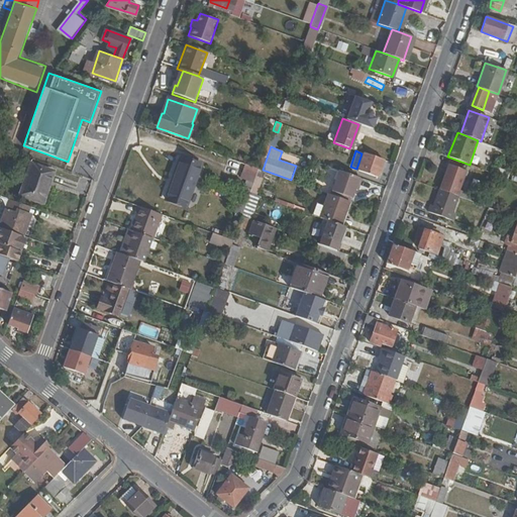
[(377,178),(384,160),(365,153),(358,171),(377,178)]
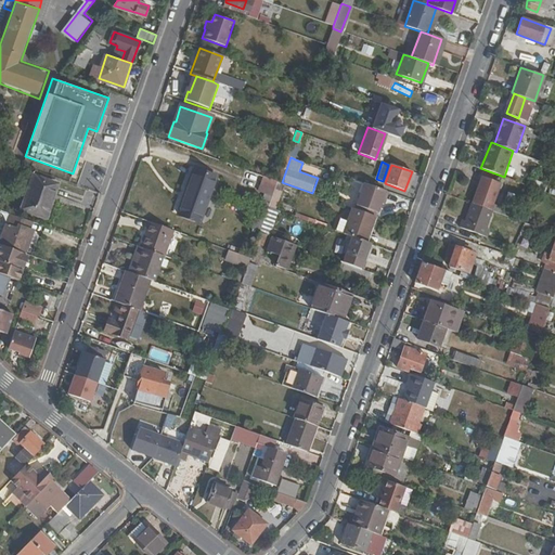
[(178,215),(198,221),(215,177),(194,169),(178,215)]
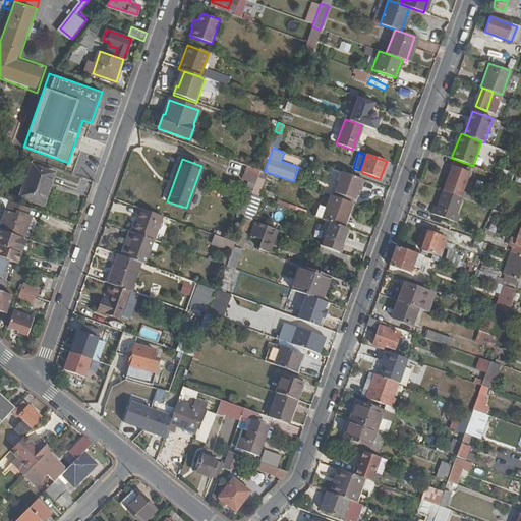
[(452,166),(443,191),(461,198),(479,206),(480,201),(469,197),(461,194),(469,172),(452,166)]
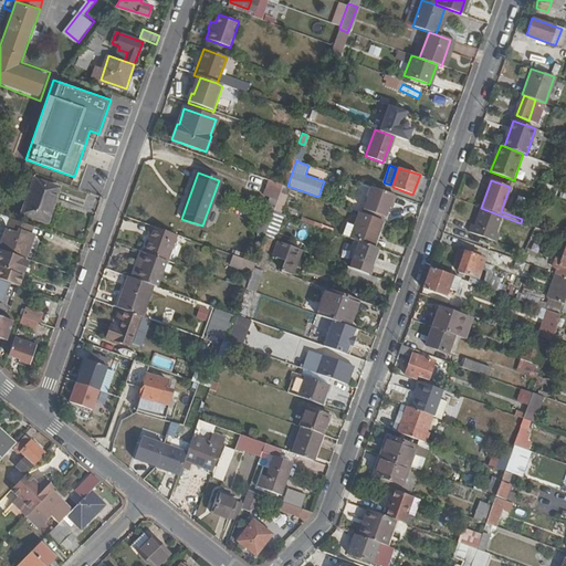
[(283,185),(274,182),(257,233),(265,236),(273,211),(283,185)]
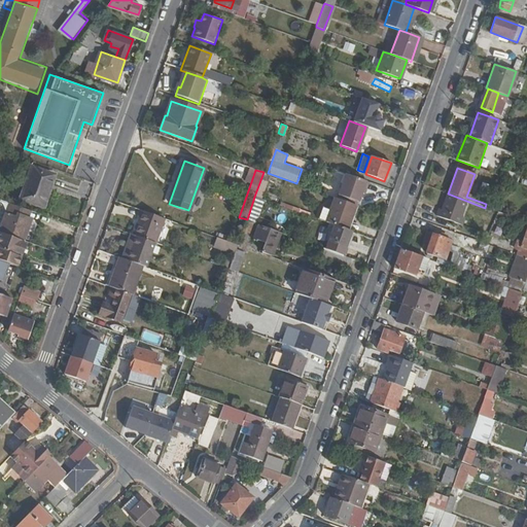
[(51,185),(55,177),(34,171),(24,199),(33,203),(32,206),(46,210),(54,185),(51,185)]
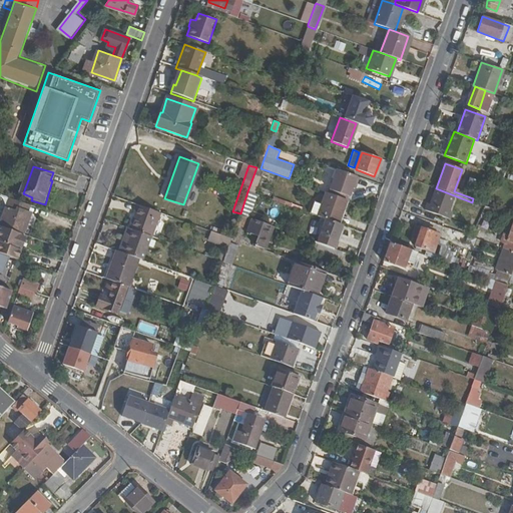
[(349,196),(352,189),(356,176),(335,169),(328,189),(349,196)]
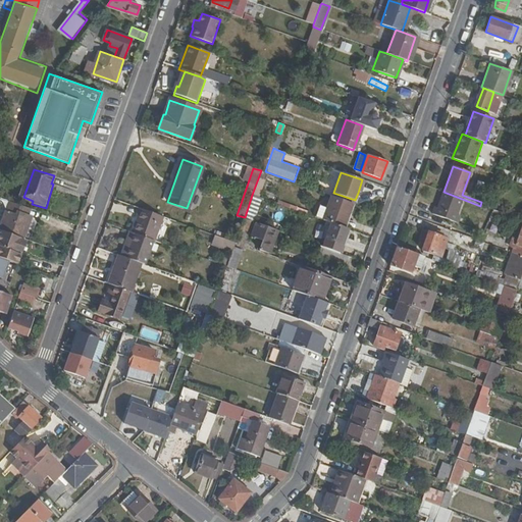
[(462,199),(444,192),(438,208),(434,207),(431,215),(457,224),(460,216),(457,214),(462,199)]
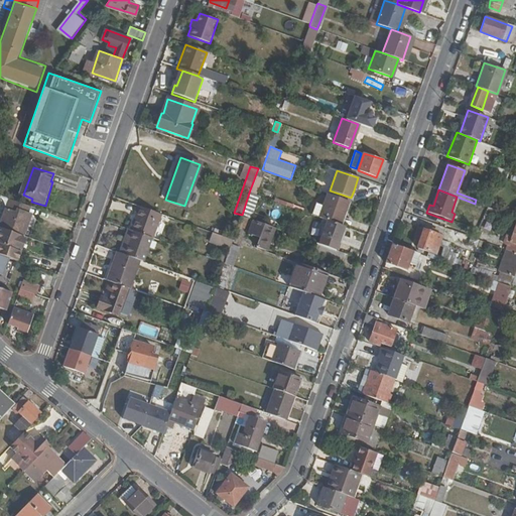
[(328,221),(340,225),(347,204),(327,197),(318,218),(328,221)]
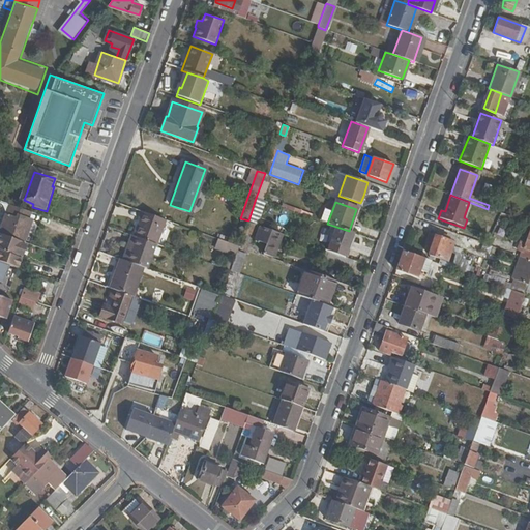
[(30,219),(33,212),(12,205),(3,234),(26,243),(34,221),(30,219)]
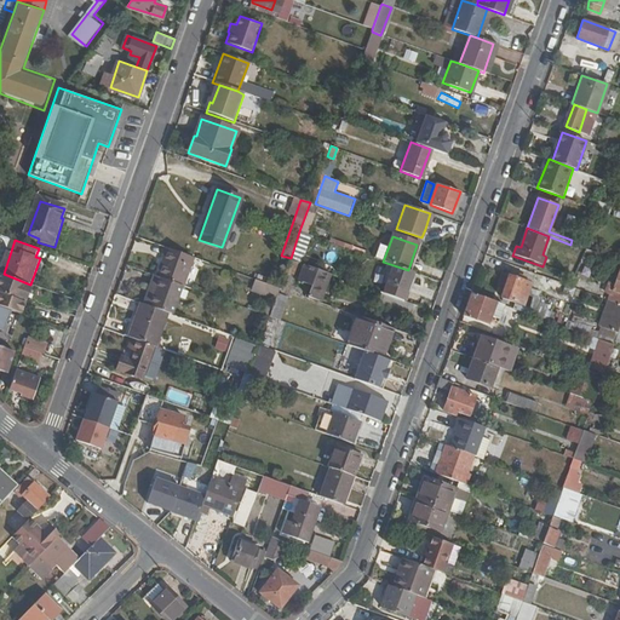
[(158,276),(182,285),(191,257),(166,247),(162,256),(164,258),(158,276)]
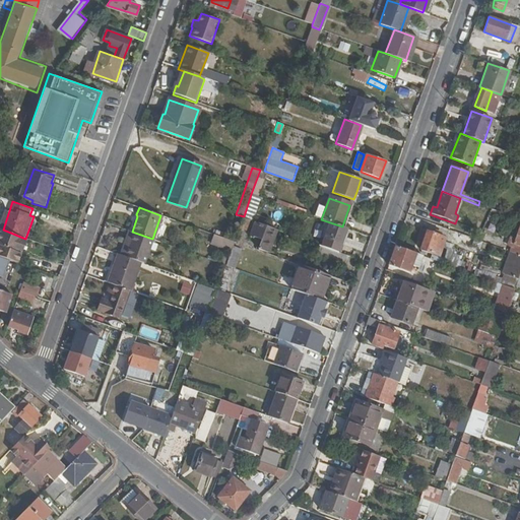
[(234,242),(225,266),(240,271),(242,265),(236,263),(248,232),(246,230),(250,220),(243,217),(234,242)]
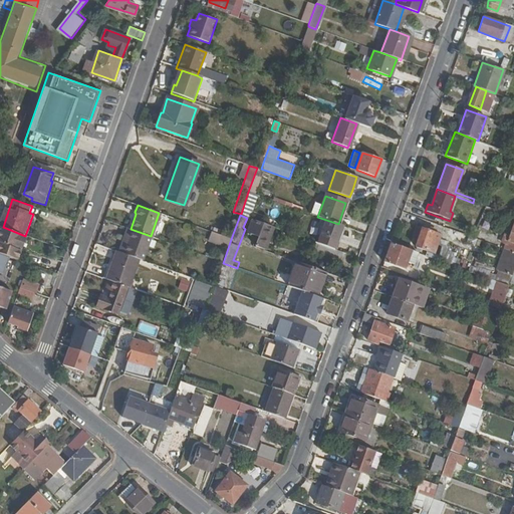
[(336,241),(342,226),(338,224),(326,220),(320,235),(336,241)]
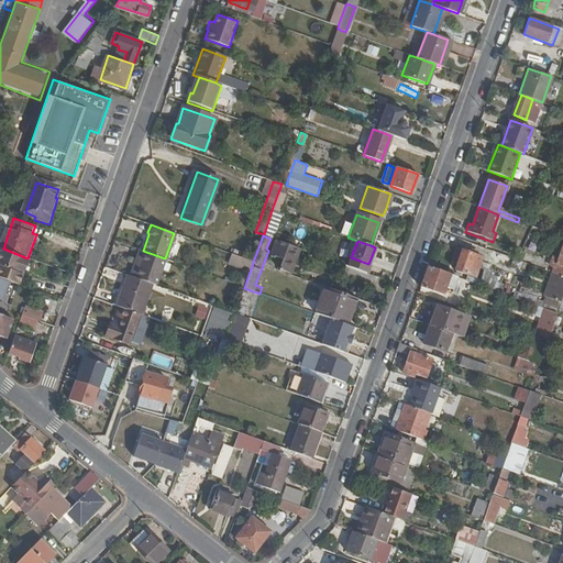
[(290,274),(299,249),(282,243),(279,246),(273,243),(268,254),(282,260),(278,269),(290,274)]
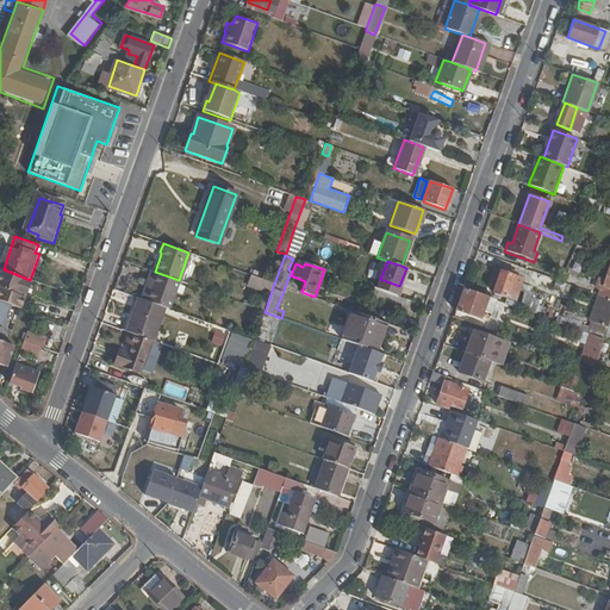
[(549,265),(546,277),(561,281),(565,269),(549,265)]
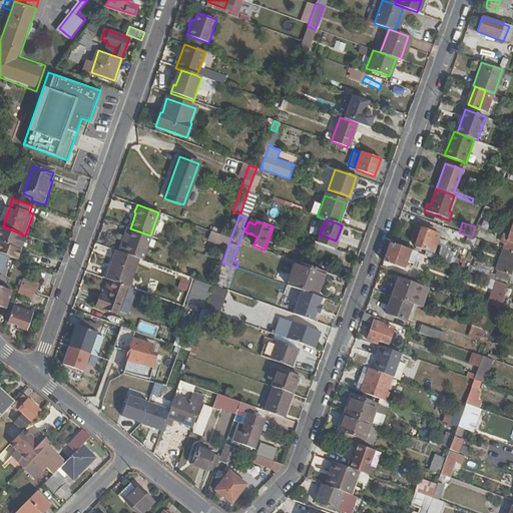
[(0,233),(0,242),(20,250),(25,235),(3,226),(0,233)]
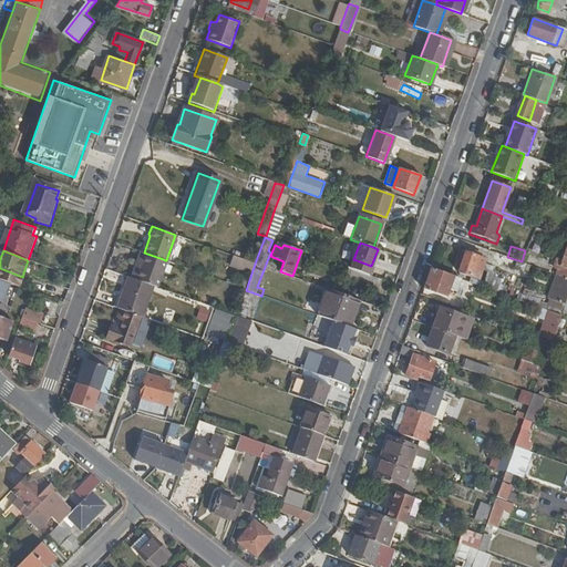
[(480,279),(486,258),(462,250),(459,259),(463,260),(459,271),(480,279)]
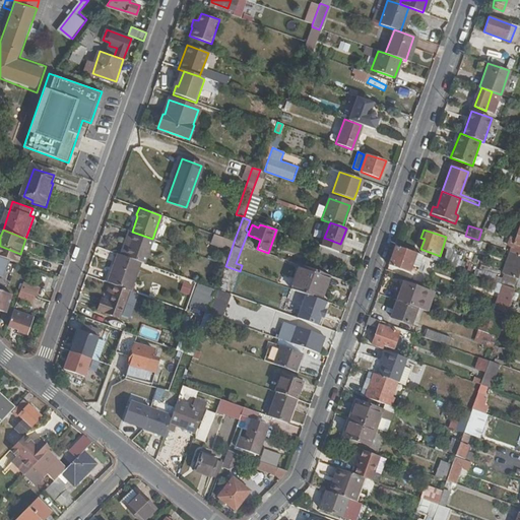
[(141,263),(144,264),(152,239),(132,232),(129,231),(121,255),(141,263)]
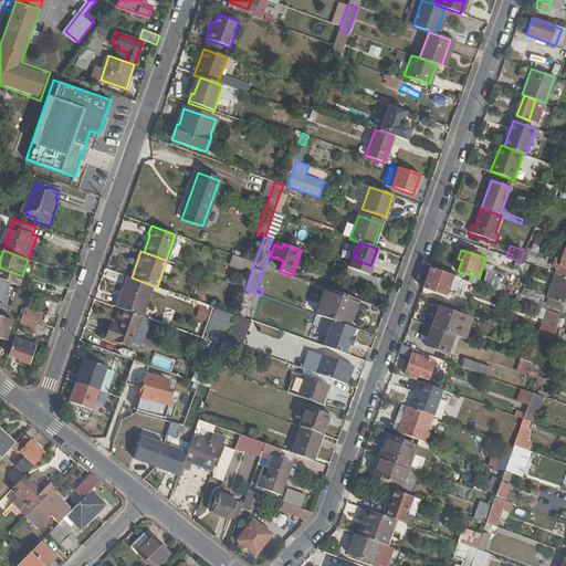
[(230,266),(243,269),(244,258),(231,257),(230,266)]
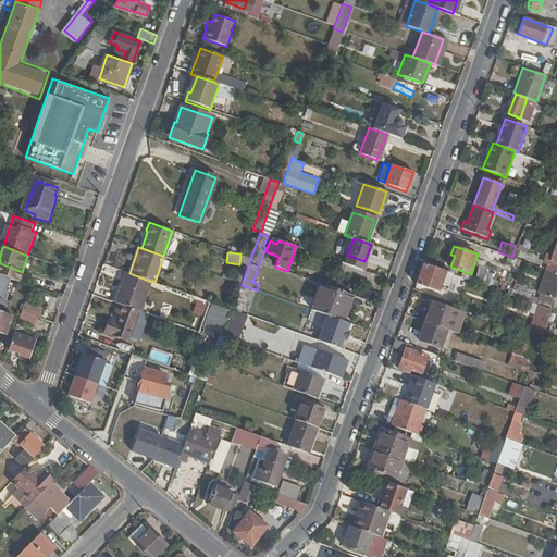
[(343,263),(362,271),(364,261),(347,255),(346,254),(343,263)]
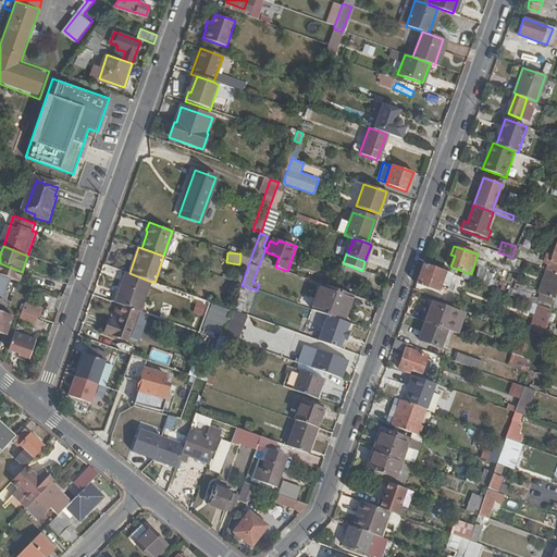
[(26,273),(32,257),(27,256),(22,272),(26,273)]
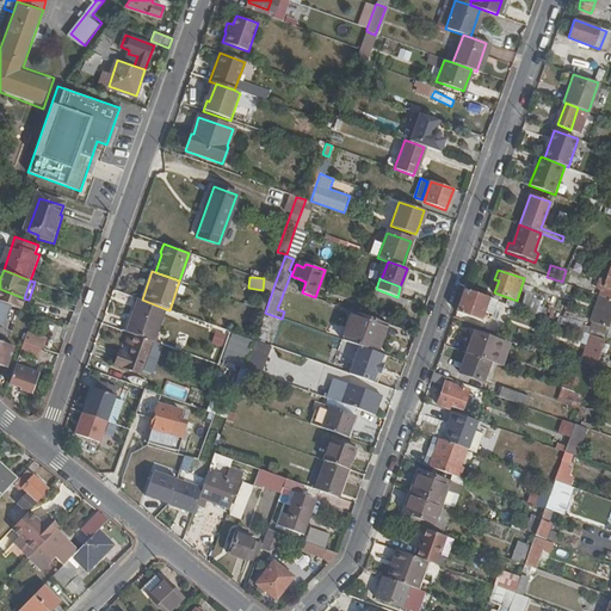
[(403,307),(411,302),(397,297),(376,289),(372,288),(370,295),(403,307)]
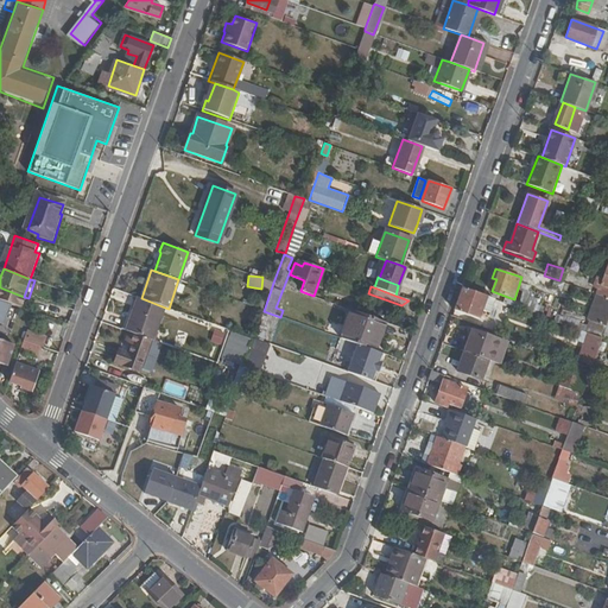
[(462,286),(454,310),(479,318),(487,296),(462,286)]
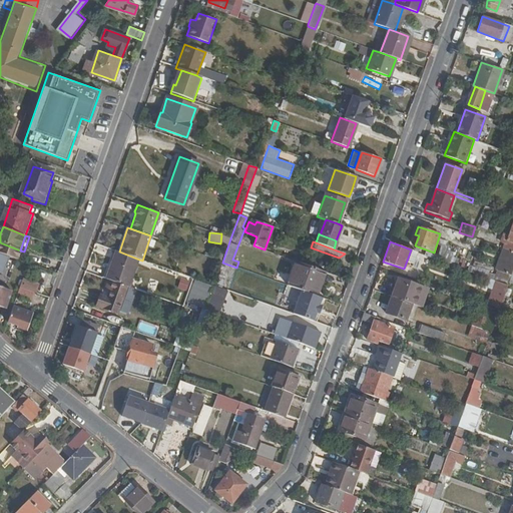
[(457,255),(466,258),(468,250),(459,247),(457,255)]
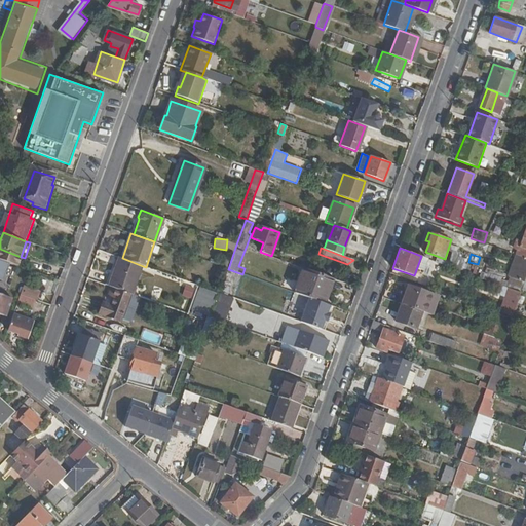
[(511,278),(524,284),(525,277),(525,258),(519,256),(511,278)]
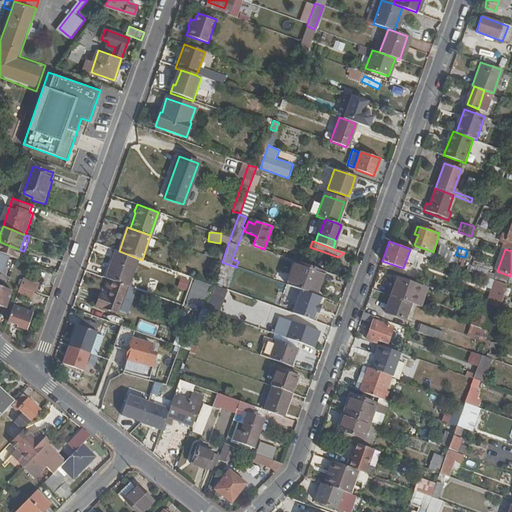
[(128,286),(129,287),(139,259),(119,251),(114,263),(116,264),(110,281),(128,286)]
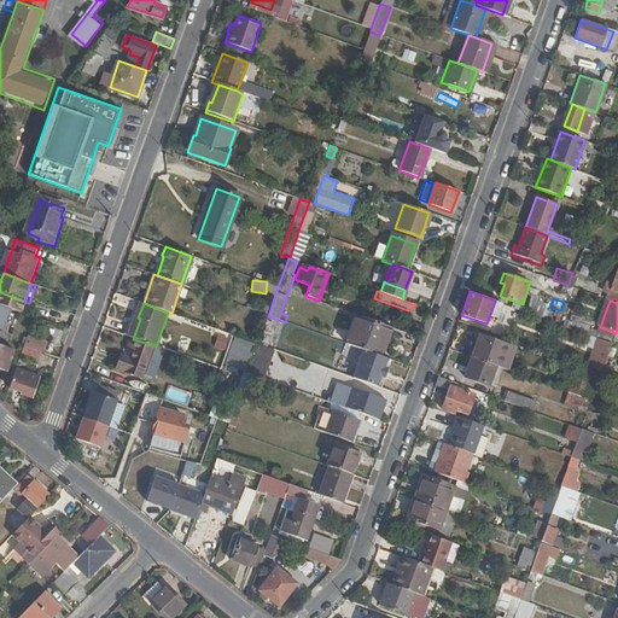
[(347,344),(382,357),(392,328),(356,315),(347,344)]
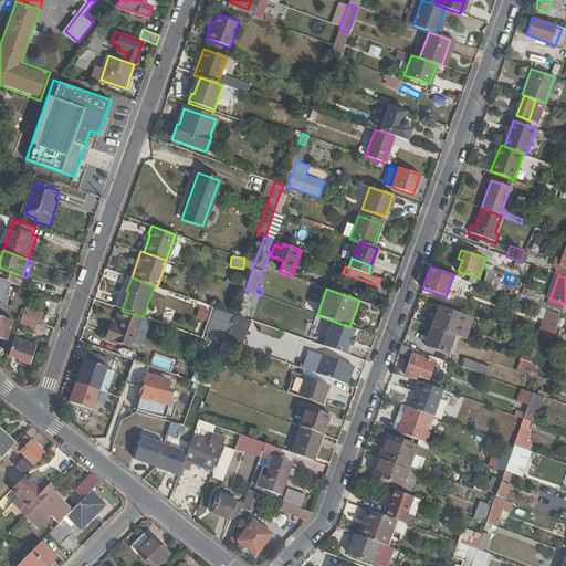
[(250,312),(253,302),(245,299),(241,308),(250,312)]
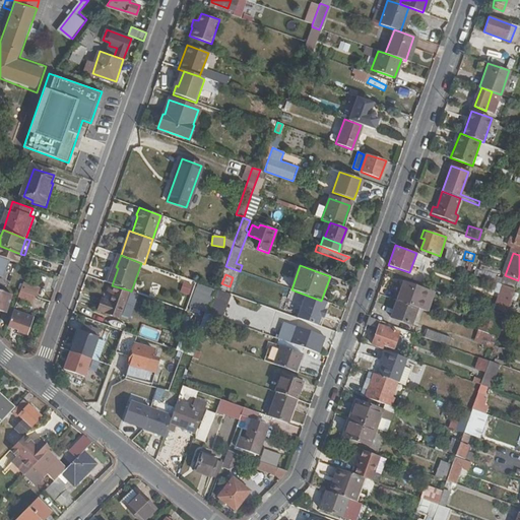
[(40,288),(23,282),(17,300),(31,305),(34,297),(37,298),(40,288)]
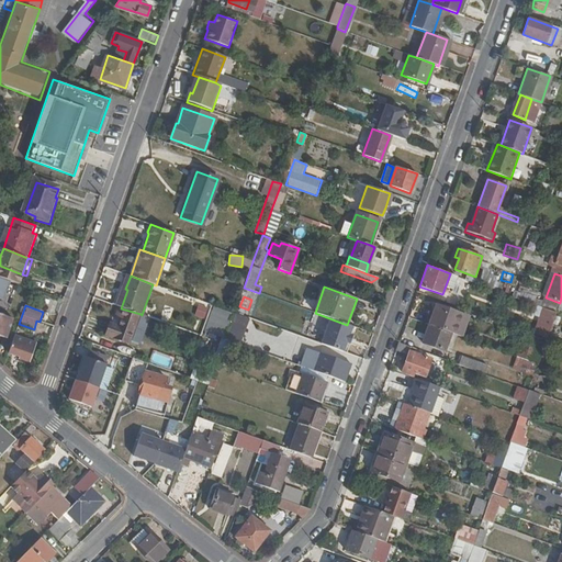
[(438,306),(430,325),(452,333),(454,334),(461,314),(438,306)]
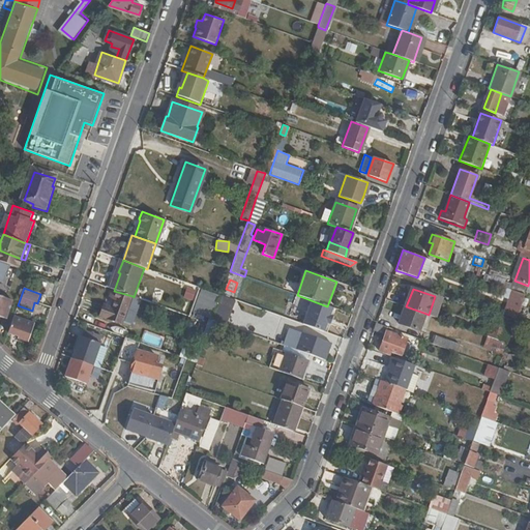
[(122,324),(133,296),(114,291),(113,290),(110,299),(114,301),(112,307),(104,305),(100,316),(122,324)]
